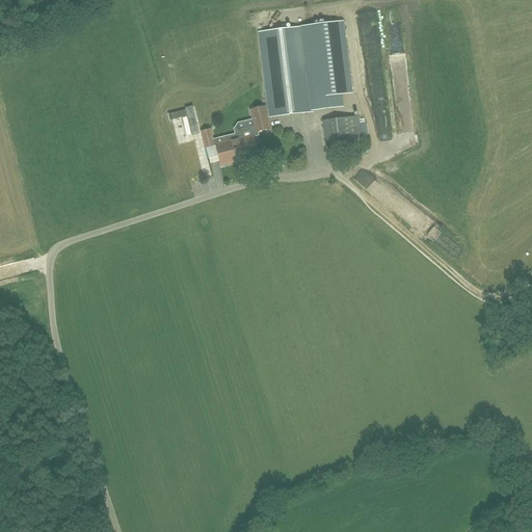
[(368,9),(360,8),(360,18),(368,19),(368,9)]
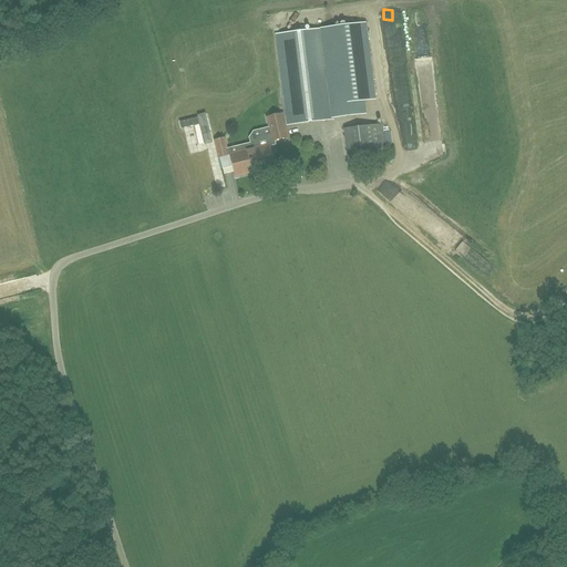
[(319,29),(325,70),(281,75),(287,125),(333,120),(333,119),(367,114),(364,101),(375,100),(367,22),(319,29)]
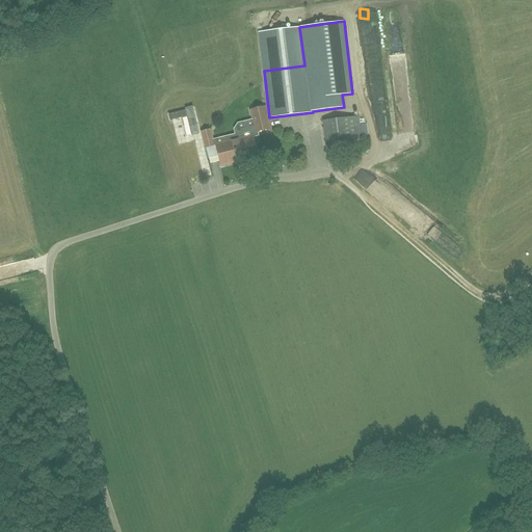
[(259,136),(258,132),(270,129),(265,107),(250,110),(253,118),(237,123),(234,129),(235,134),(214,139),(211,130),(201,132),(205,149),(217,145),(222,166),(259,157),(254,137),(259,136)]
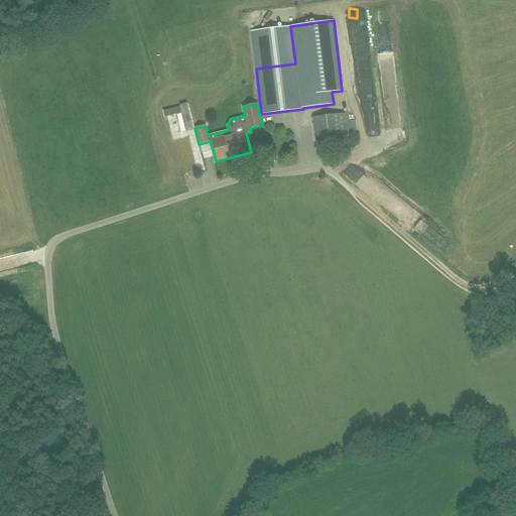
[(179,108),(164,112),(165,117),(176,115),(180,132),(185,131),(192,129),(186,105),(179,107),(179,108)]
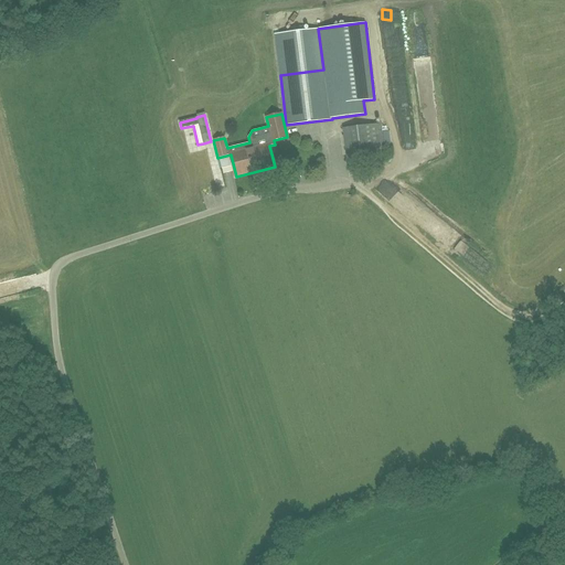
[(381,124),(343,128),(349,168),(385,163),(381,124)]
